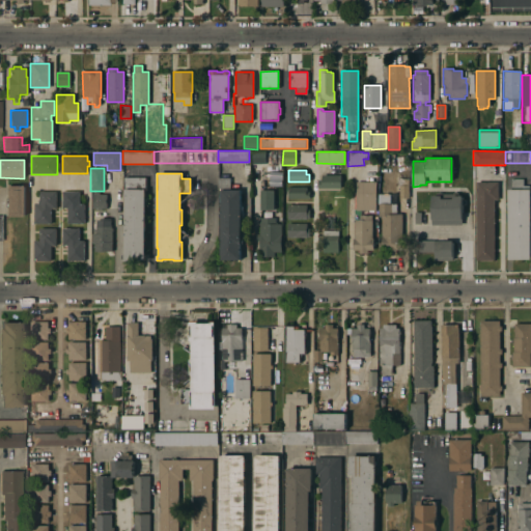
[(340,189),(318,189),(318,180),(322,180),(322,175),(340,175),(340,189)]
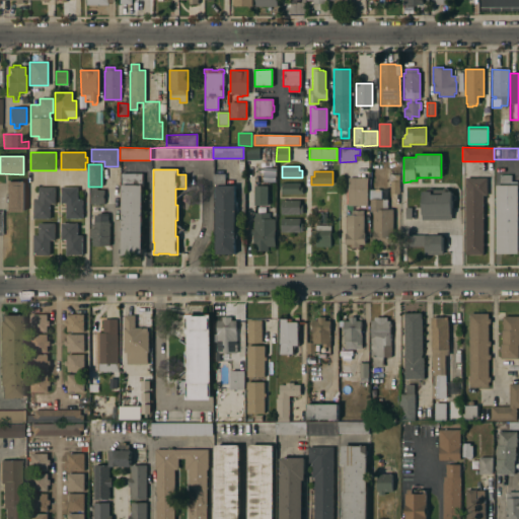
[(122,173),(142,173),(142,255),(122,255),(122,173)]
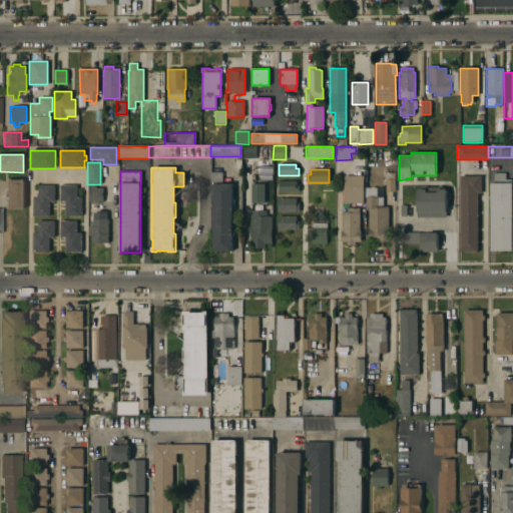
[(380,191),(380,179),(386,179),(386,172),(394,172),(394,191),(380,191)]
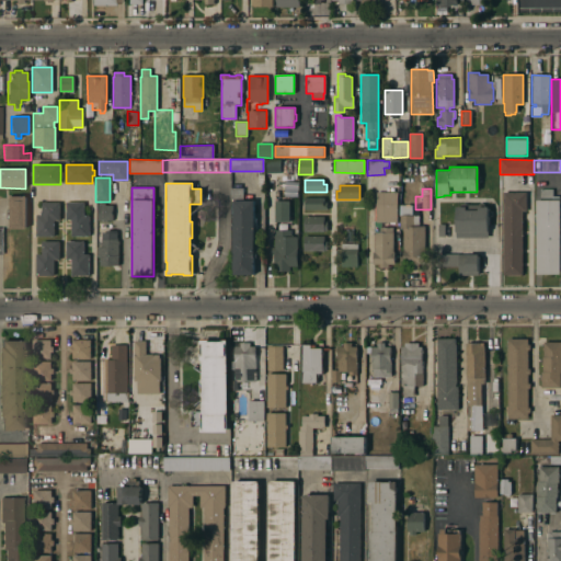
[(536,275),(536,201),(540,201),(540,190),(552,190),(552,196),(559,196),(559,201),(560,201),(560,275),(536,275)]
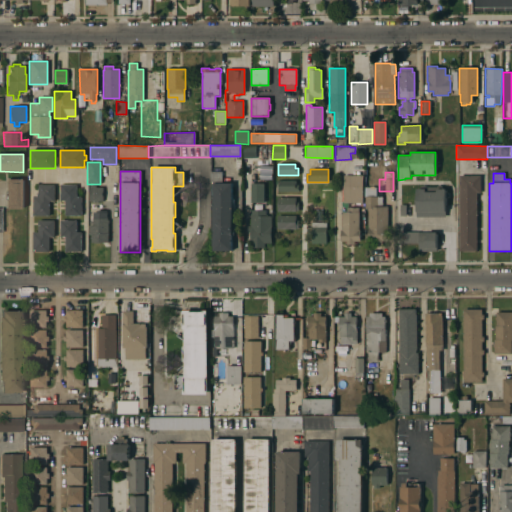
[(343,203),(343,175),(362,175),(362,203),(343,203)]
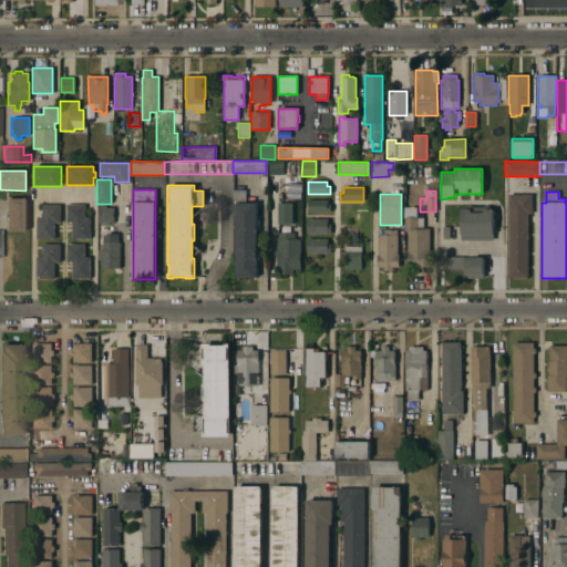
[(532,195),(532,214),(527,214),(527,278),(508,278),(508,195),(532,195)]
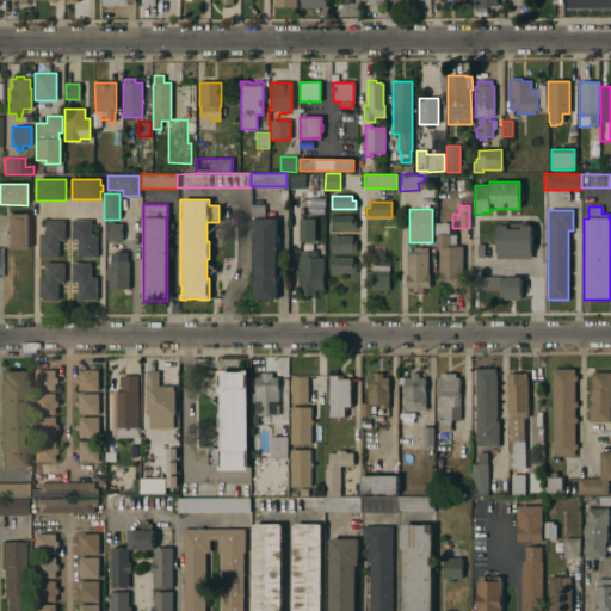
[(28,250),(6,250),(6,214),(28,214),(28,250)]
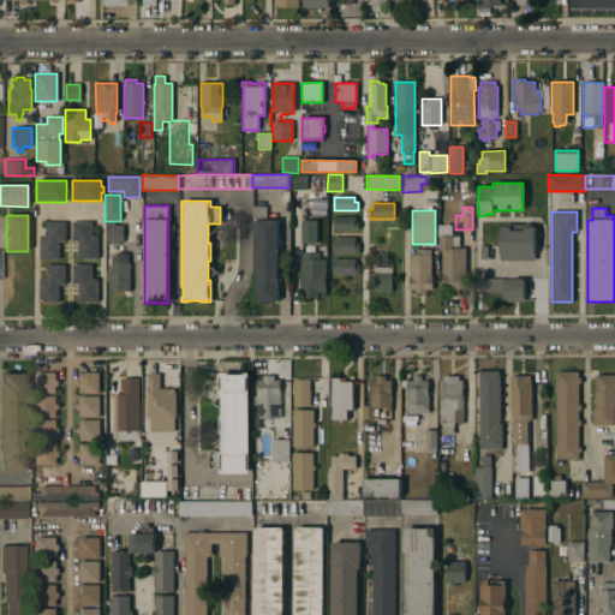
[(334,231),(334,216),(354,216),(354,222),(358,222),(358,231),(334,231)]
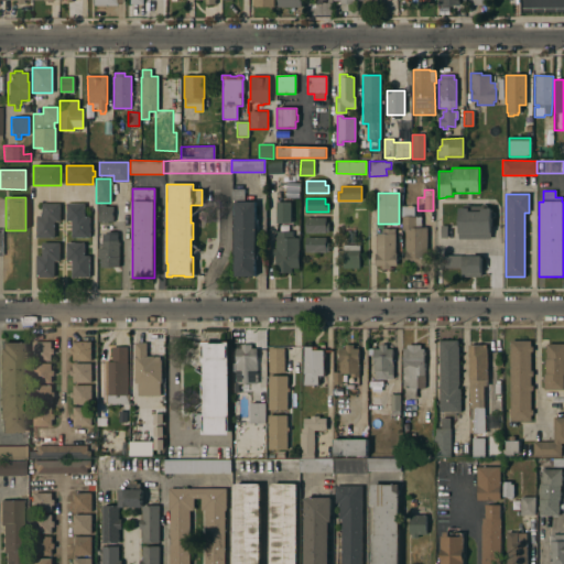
[(290,202),(275,202),(277,224),(290,223),(290,202)]
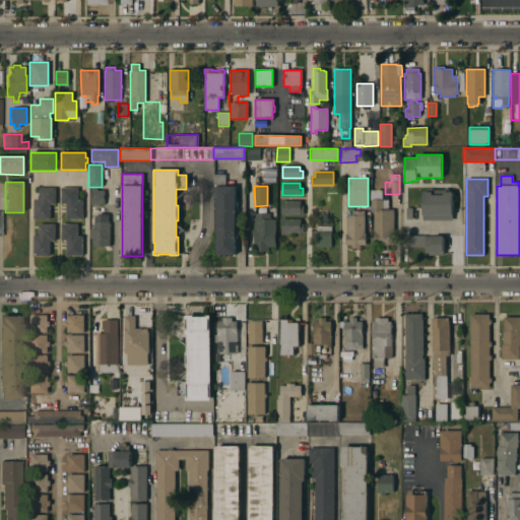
[(235,202),(237,202),(237,212),(235,212),(235,228),(237,228),(237,239),(235,239),(235,255),(215,255),(215,187),(235,187),(235,202)]
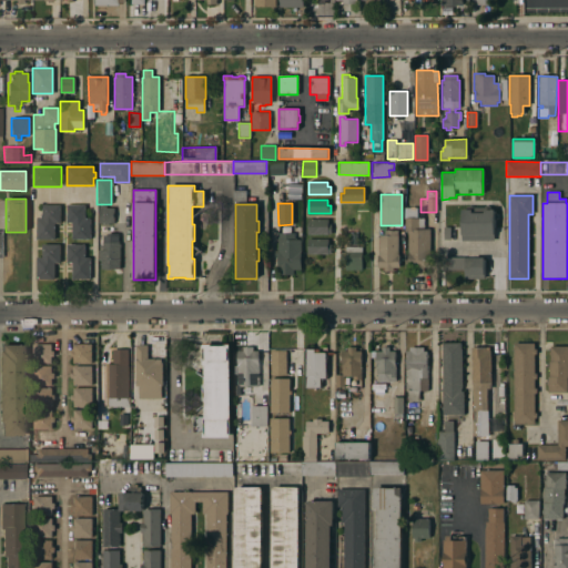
[(60,223),(54,223),(54,240),(36,240),(37,217),(41,217),(42,205),(60,205),(60,223)]
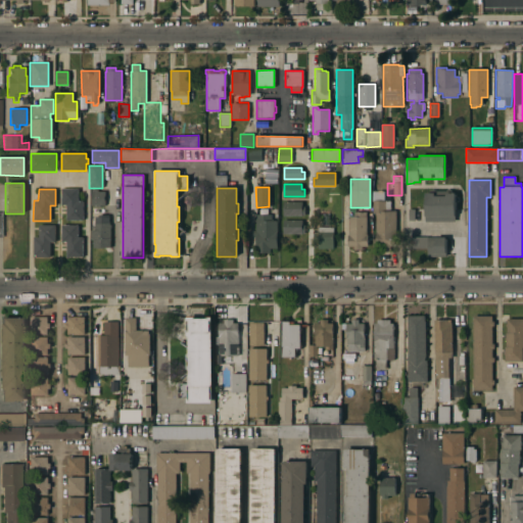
[(66,205),(61,205),(61,189),(78,189),(78,200),(83,200),(83,221),(66,221),(66,205)]
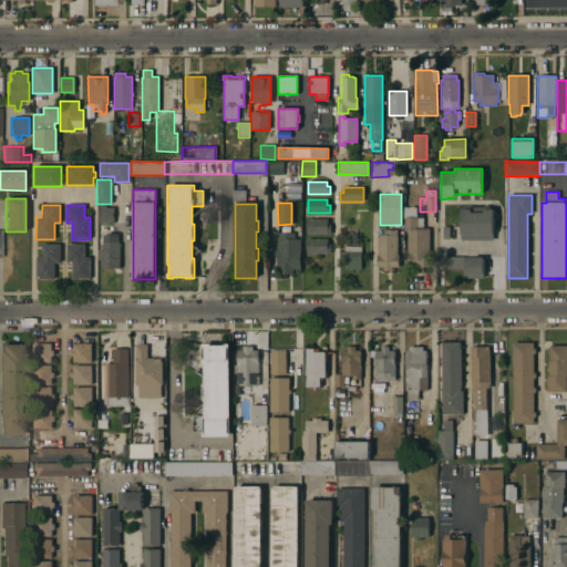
[(99,205),(105,205),(105,207),(113,207),(112,223),(107,223),(107,224),(102,224),(102,223),(99,223),(99,205)]
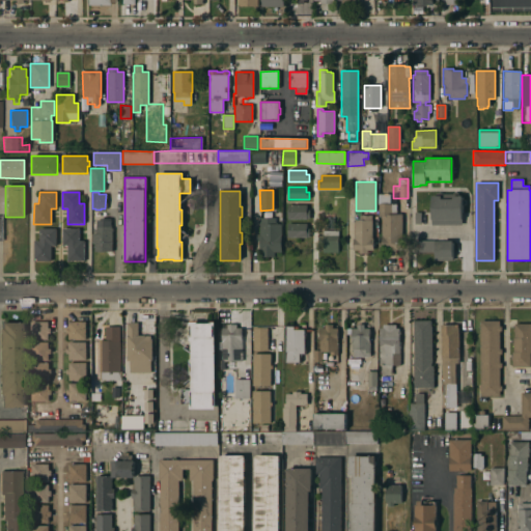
[(431,225),(431,196),(436,196),(436,193),(441,193),(441,194),(452,194),(452,193),(457,193),(457,196),(462,196),(462,225),(431,225)]
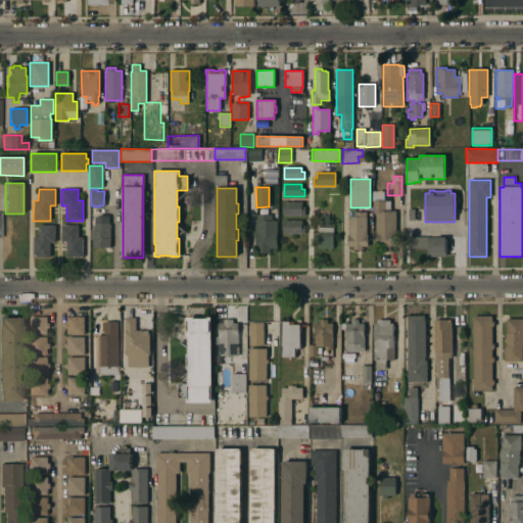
[(396,246),(390,246),(390,247),(387,247),(387,250),(381,250),(381,246),(376,246),(376,214),(373,214),(373,201),(385,201),(385,211),(395,211),(396,246)]
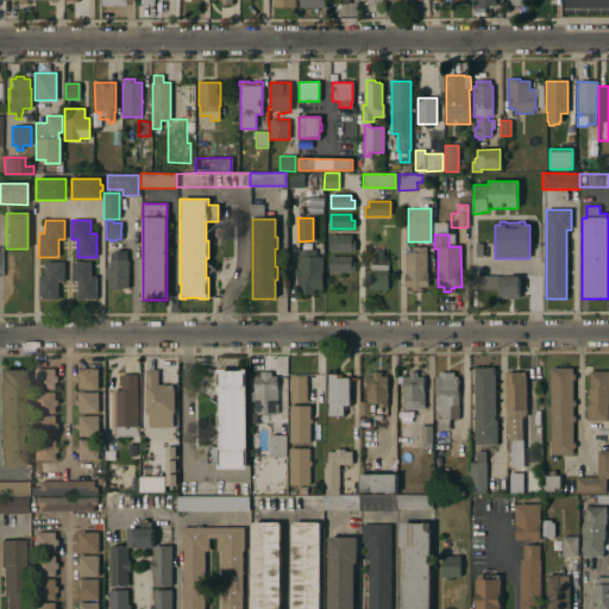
[(330,251),(330,236),(351,236),(351,242),(355,242),(355,251),(330,251)]
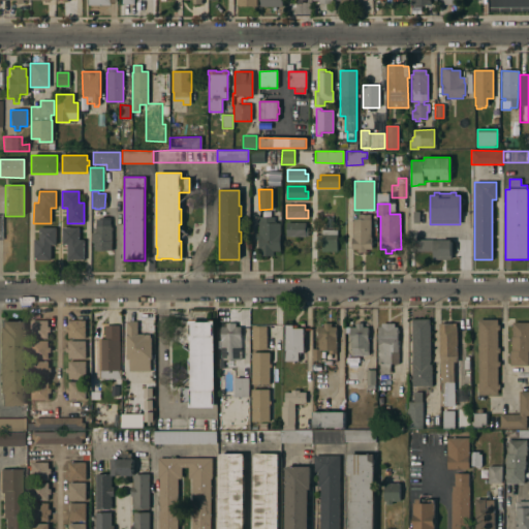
[(370,239),(372,239),(372,249),(366,249),(366,253),(358,253),(358,250),(351,250),(351,238),(352,238),(352,219),(358,219),(358,215),(370,215),(370,239)]
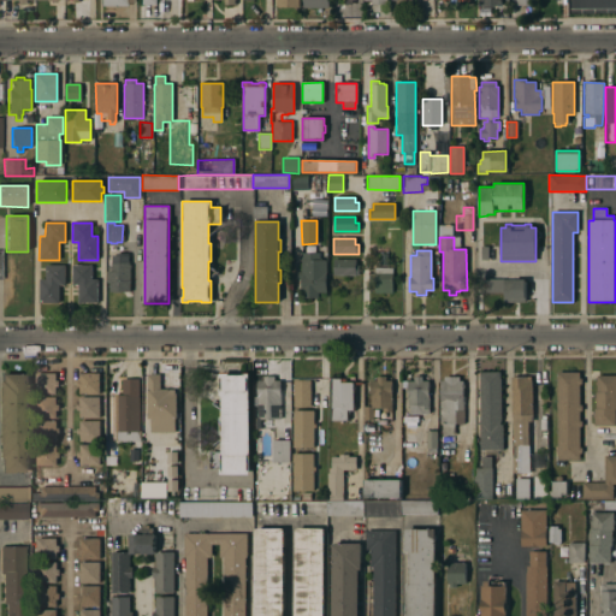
[(318,294),(318,298),(301,298),(301,253),(313,253),(313,254),(320,254),(320,260),(326,260),(326,292),(318,294)]
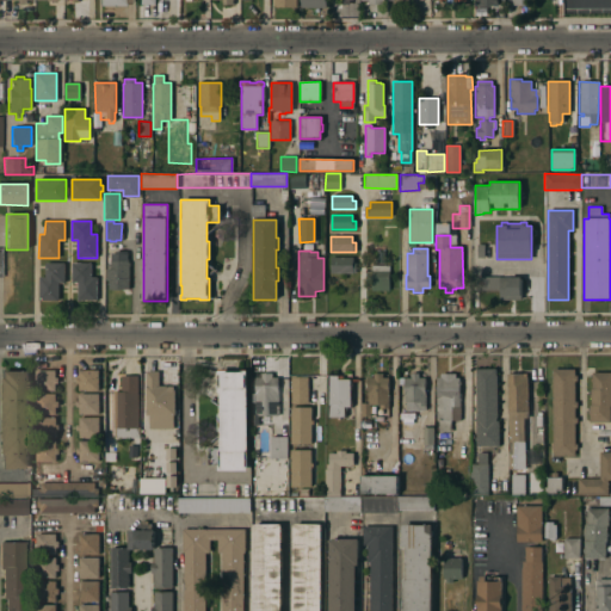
[(106,269),(110,269),(110,253),(115,253),(115,252),(128,252),(128,263),(129,263),(128,313),(105,312),(106,269)]
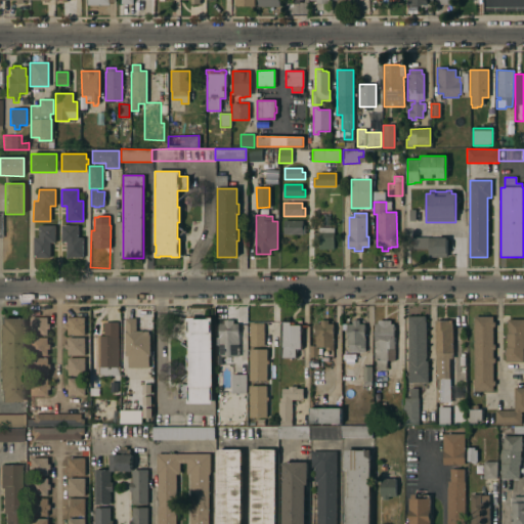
[(284,221),(302,221),(302,226),(305,226),(305,234),(284,234),(284,221)]
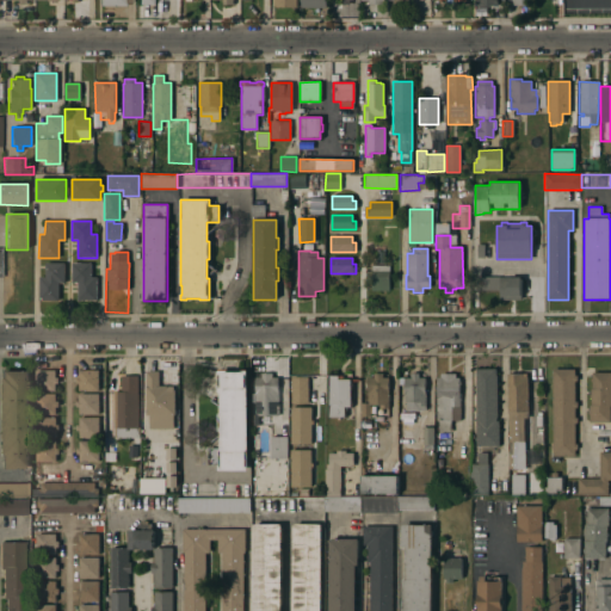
[(65,283),(59,283),(57,301),(38,301),(38,277),(44,277),(44,263),(65,264),(65,283)]
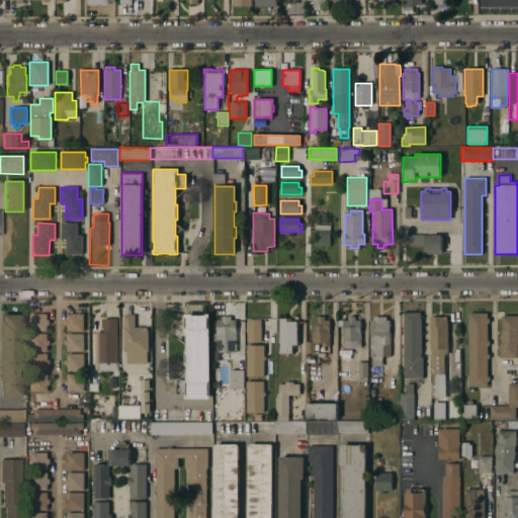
[(82,255),(66,255),(66,240),(61,240),(61,223),(77,223),(77,235),(82,235),(82,255)]
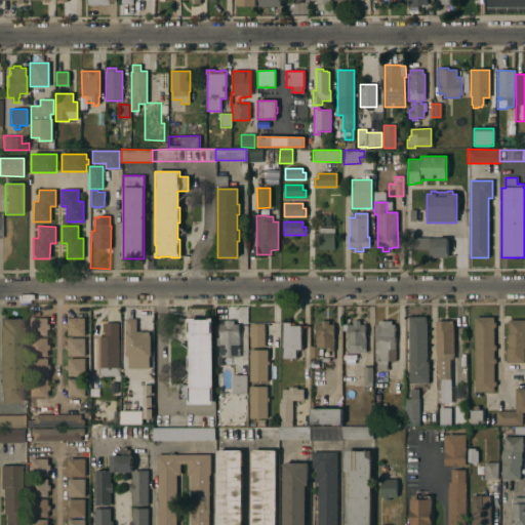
[(319,250),(319,228),(334,228),(334,250),(319,250)]
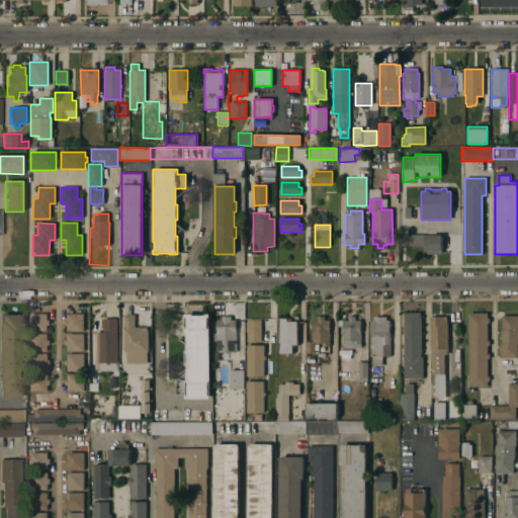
[(441,255),(423,255),(423,246),(409,246),(409,235),(442,235),(441,255)]
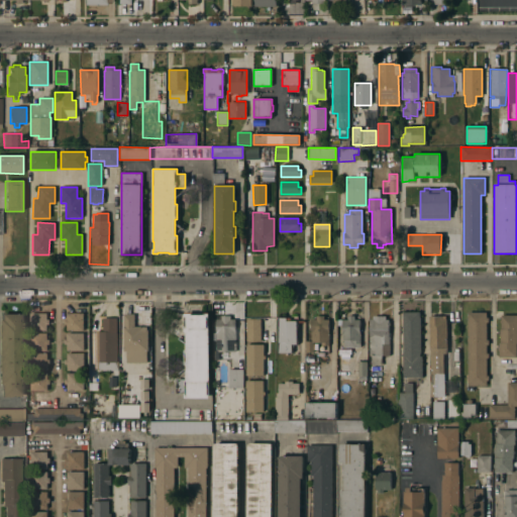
[(402,312),(419,312),(419,318),(420,318),(421,353),(419,353),(419,356),(422,356),(422,378),(403,378),(402,312)]
